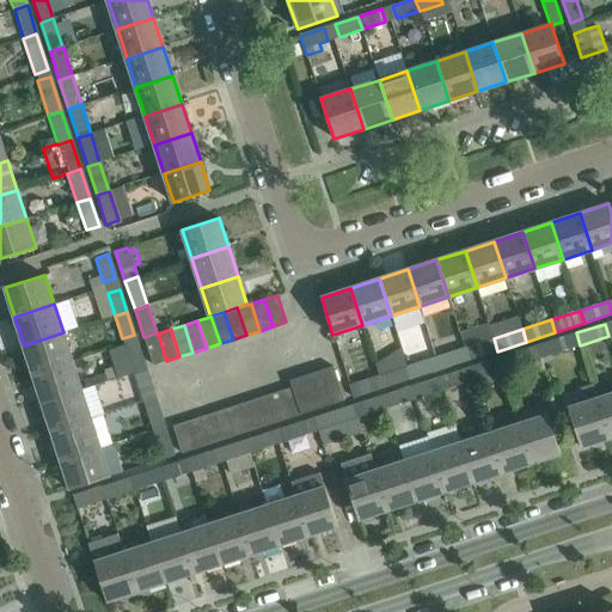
[(73,361),(63,332),(24,346),(32,374),(73,361)]
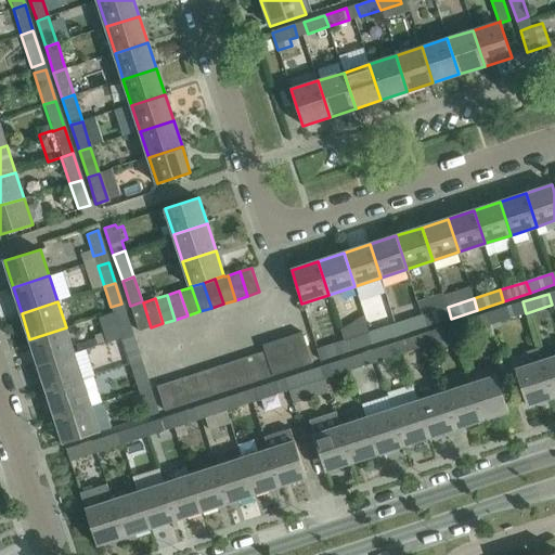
[(142,301),(130,306),(139,331),(151,327),(143,302),(142,304),(142,301)]
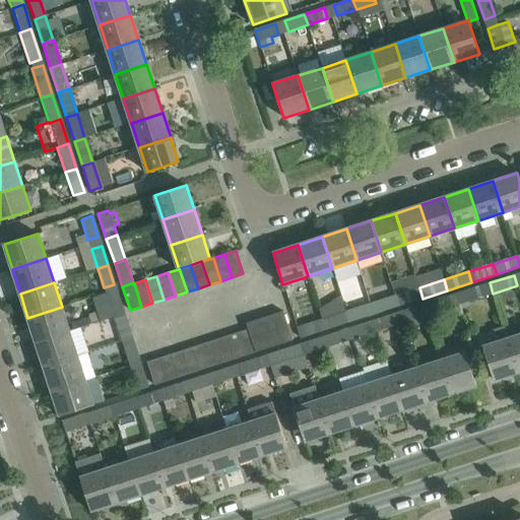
[(462,303),(493,294),(490,282),(459,293),(462,303)]
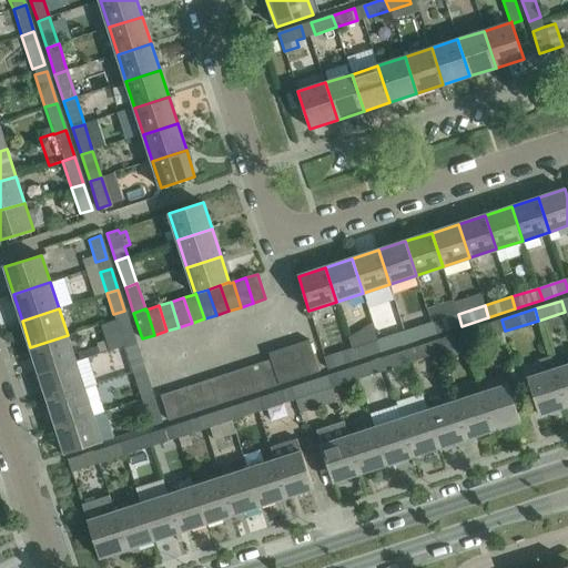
[(435,334),(462,326),(458,314),(432,323),(435,334)]
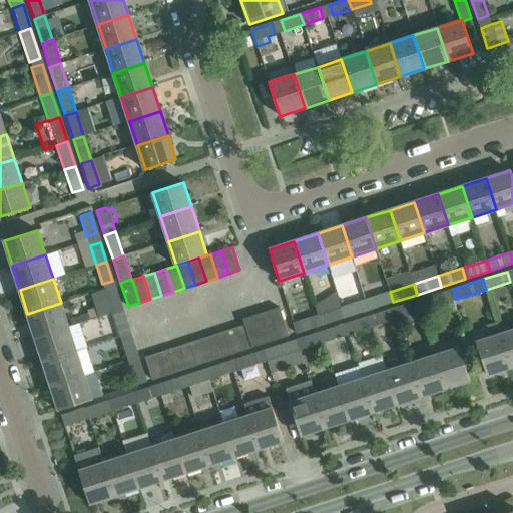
[(123,310),(122,307),(117,290),(106,293),(112,313),(123,310)]
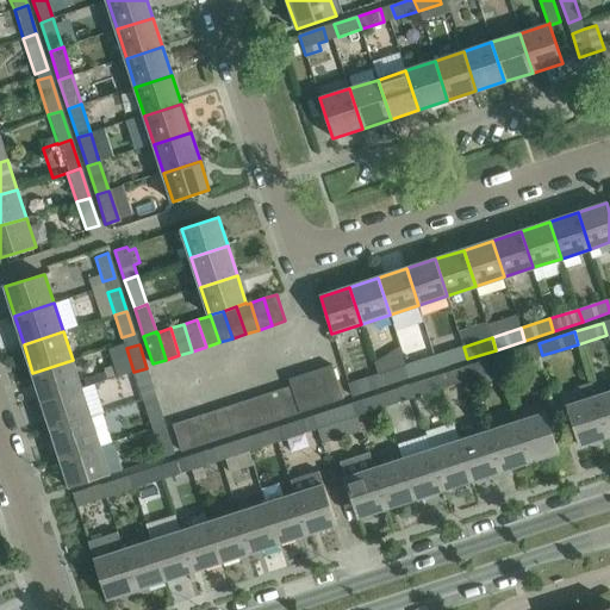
[(500,369),(535,358),(531,346),(496,356),(500,369)]
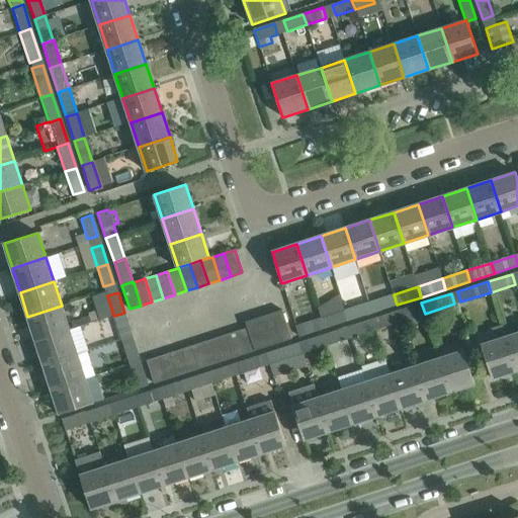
[(372,313),(397,305),(394,294),(369,301),(372,313)]
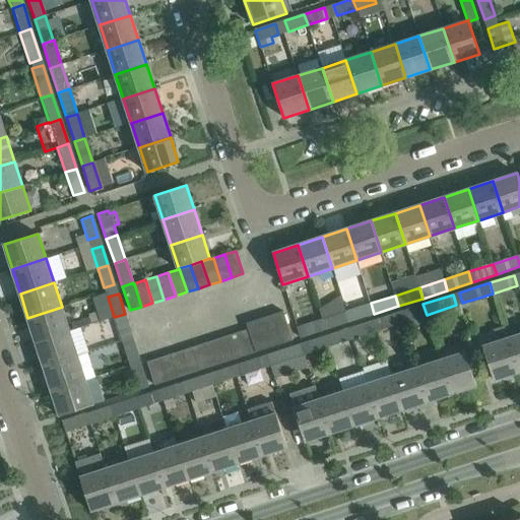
[(349,322),(374,314),(371,303),(346,311),(349,322)]
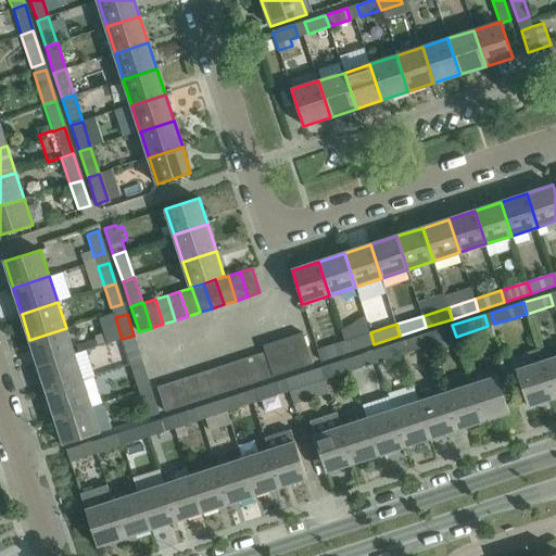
[(455,337),(456,337),(452,325),(426,333),(429,345),(432,344),(434,351),(456,343),(455,337)]
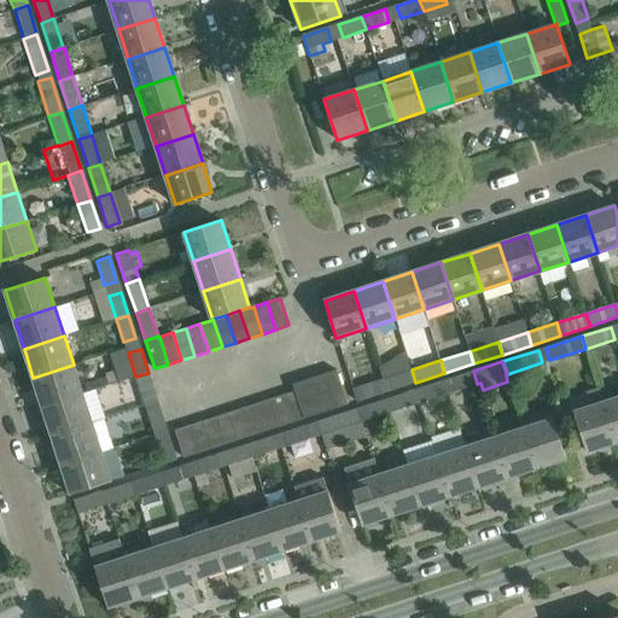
[(82,394),(74,365),(33,378),(42,407),(82,394)]
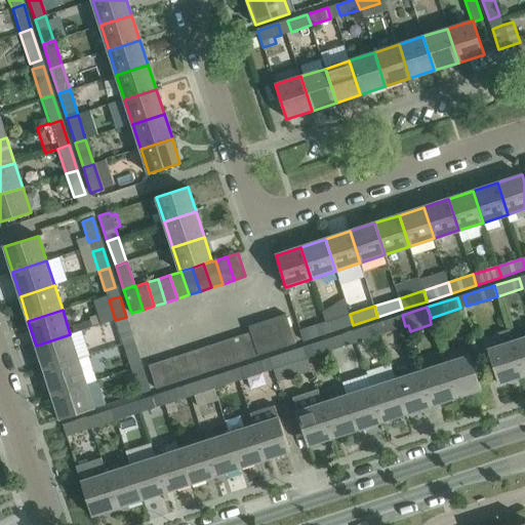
[(286,314),(248,326),(250,332),(251,332),(258,355),(294,344),(286,314)]
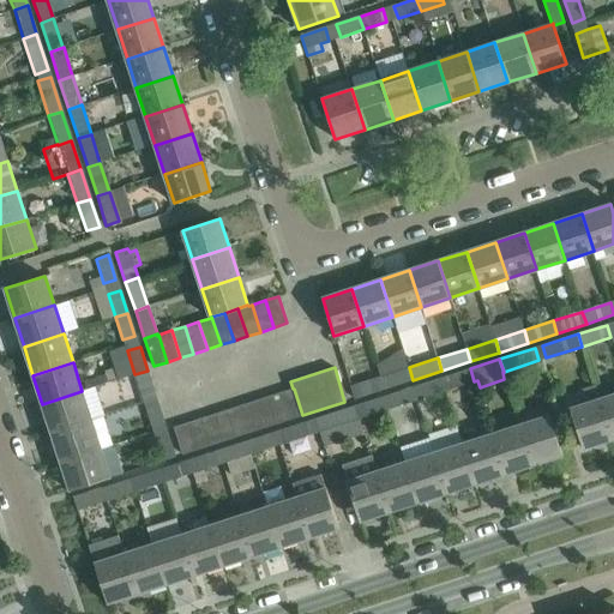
[(384,390),(413,380),(409,367),(379,377),(384,390)]
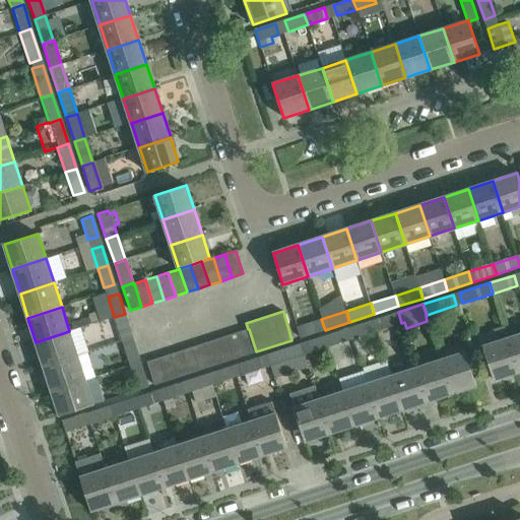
[(377,331),(401,323),(398,312),(374,320),(377,331)]
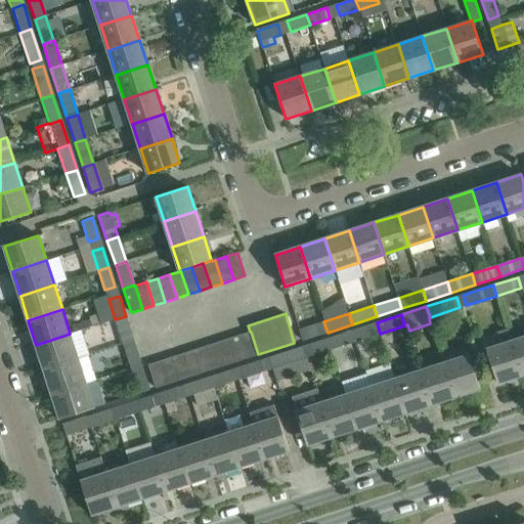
[(126,316),(115,319),(122,339),(132,336),(126,316)]
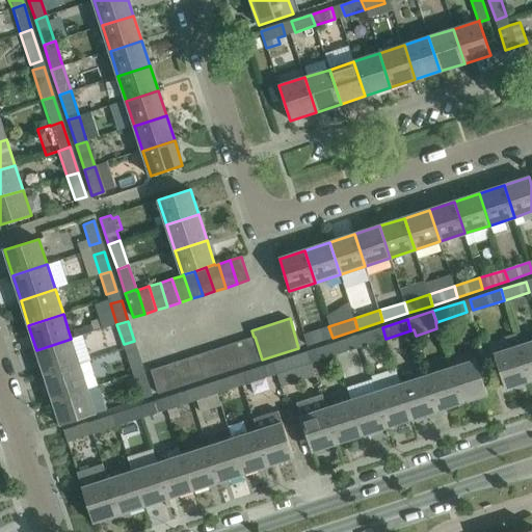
[(333,338),(328,326),(302,335),(307,346),(333,338)]
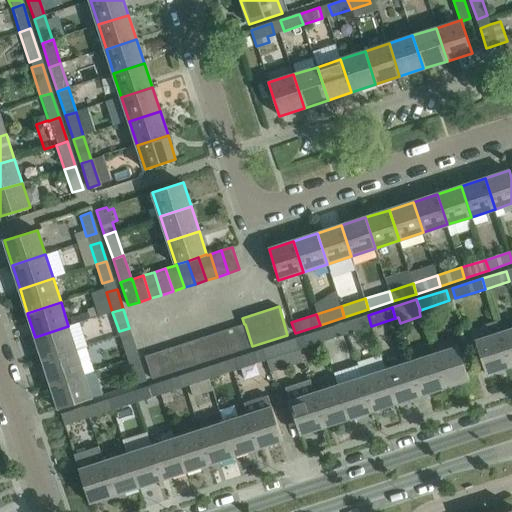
[(347,334),(371,326),(368,315),(344,323),(347,334)]
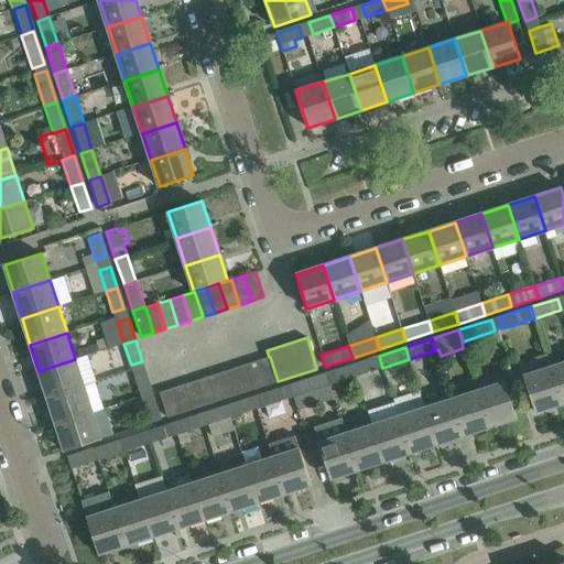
[(356,377),(382,368),(379,356),(351,364),(356,377)]
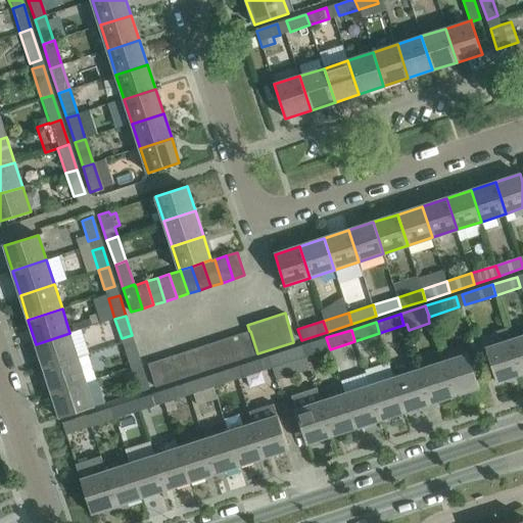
[(257,353),(250,331),(249,331),(238,334),(246,358),(257,353)]
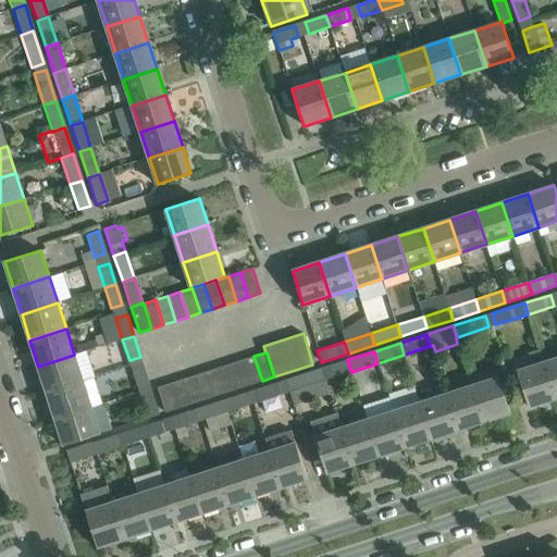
[(83,381),(74,355),(38,367),(47,393),(83,381)]
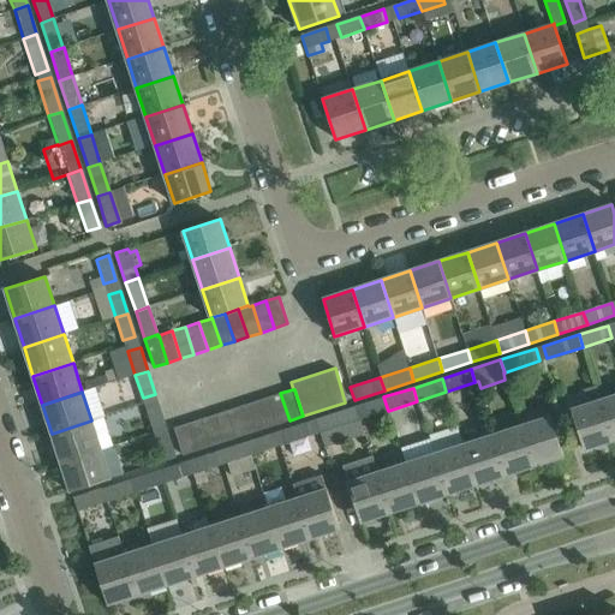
[(275,424),(290,421),(280,393),(267,398),(275,424)]
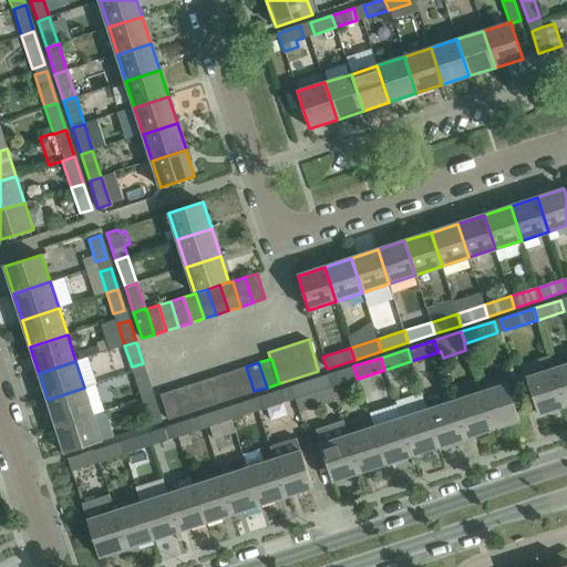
[(566,404),(566,364),(554,369),(565,405),(566,404)]
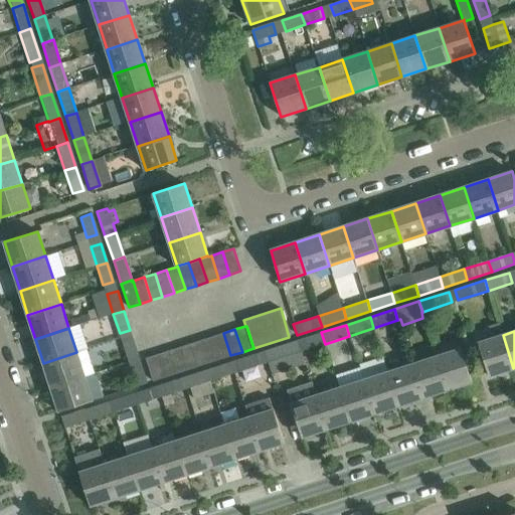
[(301,352),(325,344),(321,332),(297,340),(301,352)]
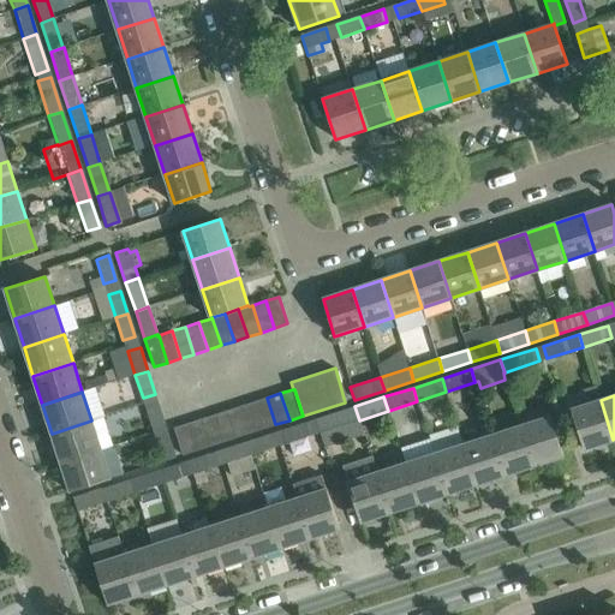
[(262,429),(275,424),(267,398),(254,402),(262,429)]
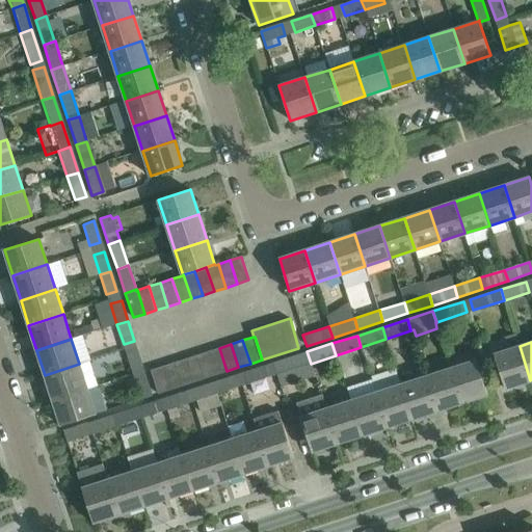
[(530,380),(520,346),(494,354),(505,389),(530,380)]
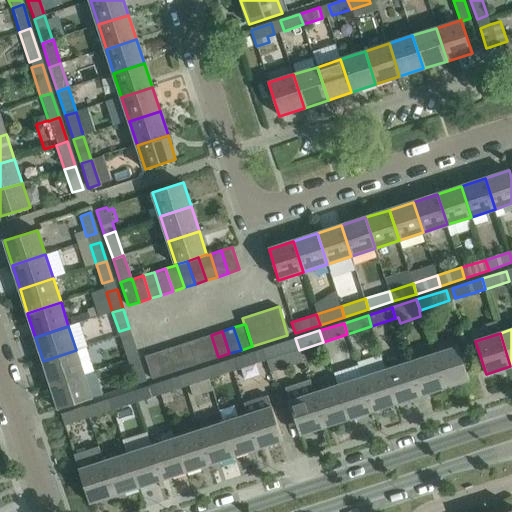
[(207,361),(218,357),(211,335),(200,338),(207,361)]
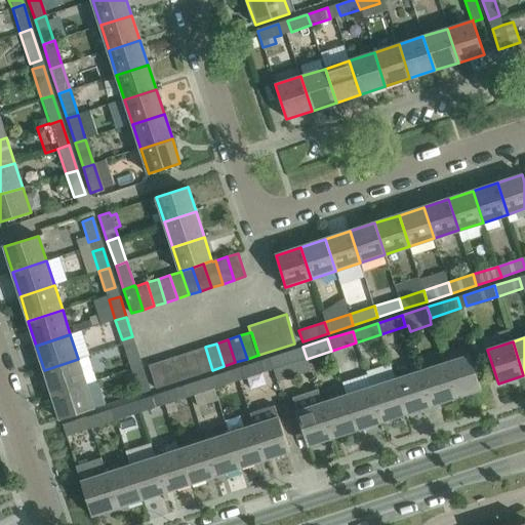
[(142,365),(135,346),(125,349),(131,369),(142,365)]
